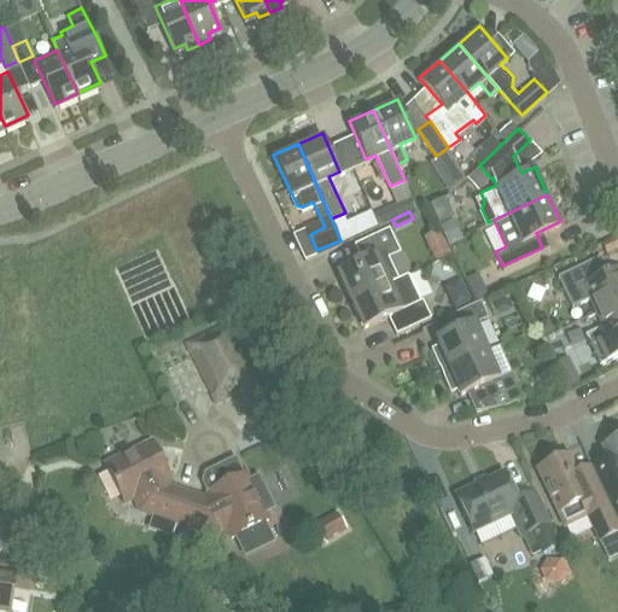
[(441,221),(425,231),(442,256),(458,245),(441,221)]
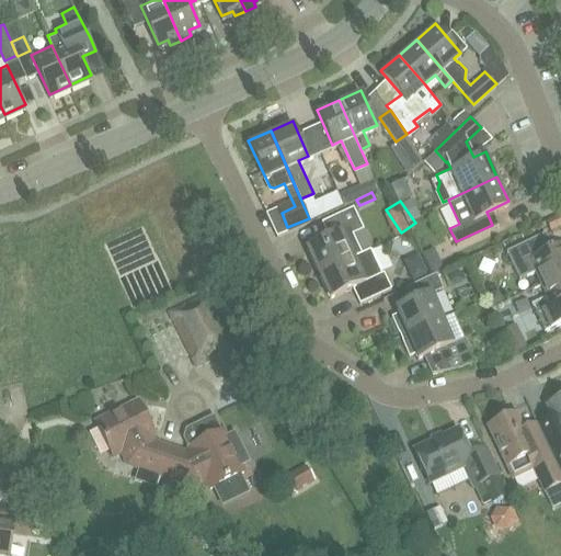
[(351,231),(363,225),(353,204),(321,218),(329,235),(306,245),(318,270),(359,250),(351,231)]
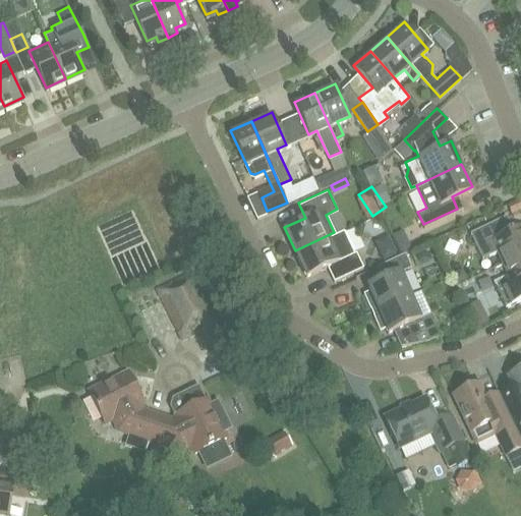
[(520,196),(507,204),(511,214),(520,209),(520,196)]
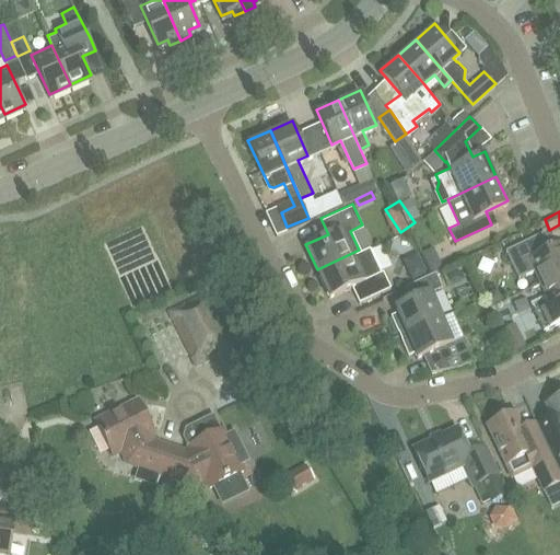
[(539,279),(559,269),(559,240),(551,244),(545,228),(505,247),(518,275),(534,267),(539,279)]
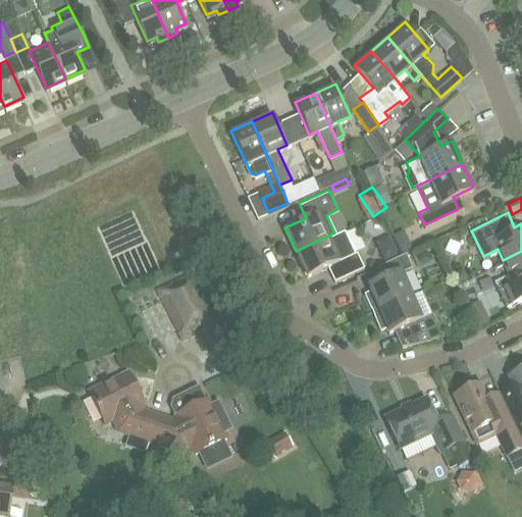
[(360,224),(349,228),(356,248),(367,244),(360,224)]
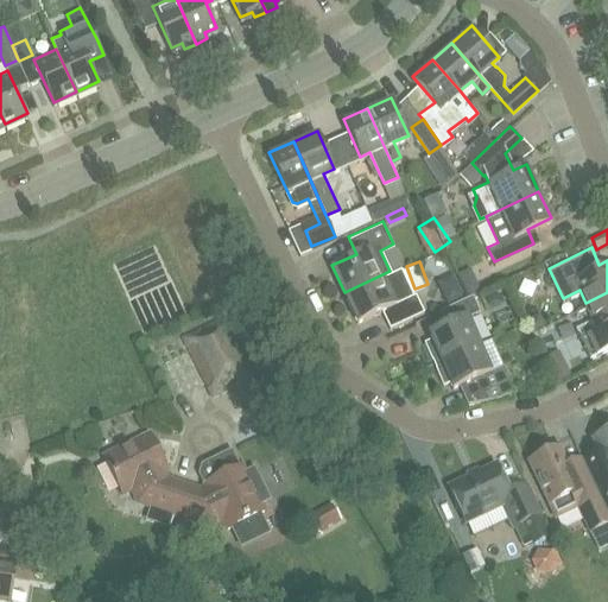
[(390,271),(344,292),(356,319),(381,308),(390,325),(424,309),(416,291),(413,292),(400,266),(390,271)]
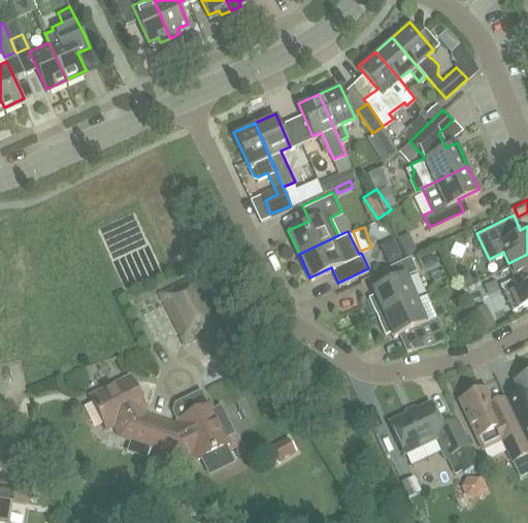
[(383,311),(416,296),(405,272),(417,268),(410,254),(388,264),(393,278),(372,287),(374,292),(368,295),(376,313),(383,311)]
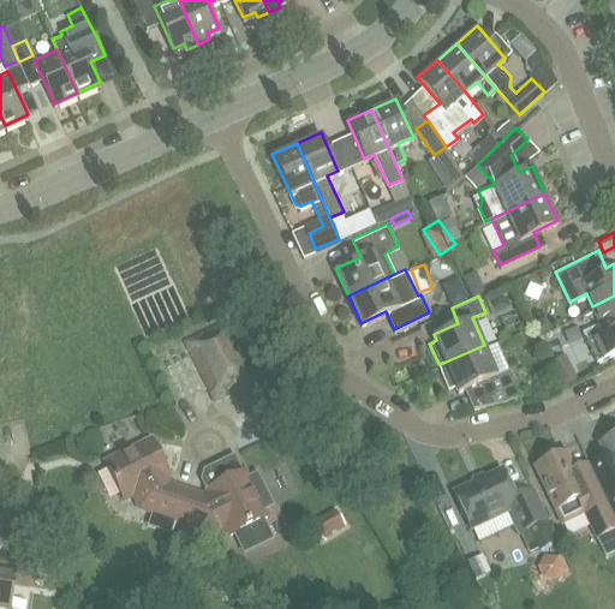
[(614,296),(592,306),(599,321),(581,329),(597,359),(614,350),(614,296)]
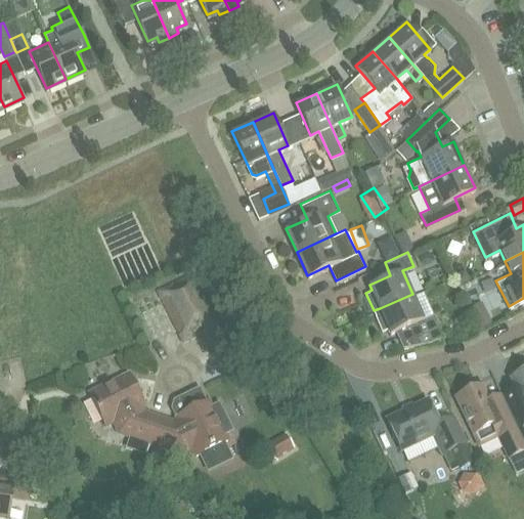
[(202,320),(206,329),(218,321),(192,269),(157,288),(183,340),(195,334),(191,326),(202,320)]
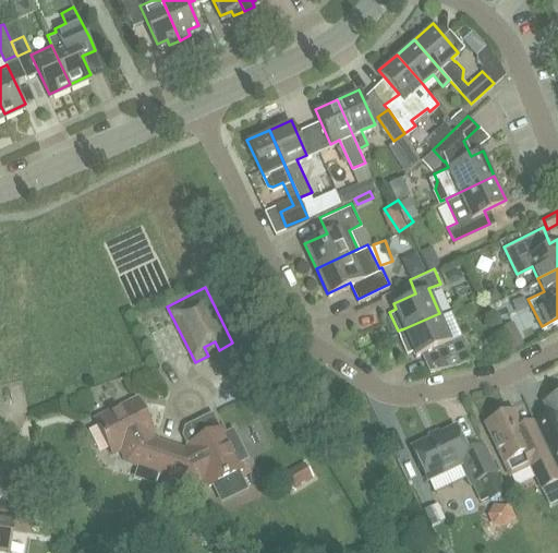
[(407,350),(412,348),(415,353),(433,346),(440,364),(458,362),(471,357),(466,347),(468,346),(462,333),(450,338),(439,313),(404,328),(398,331),(407,350)]
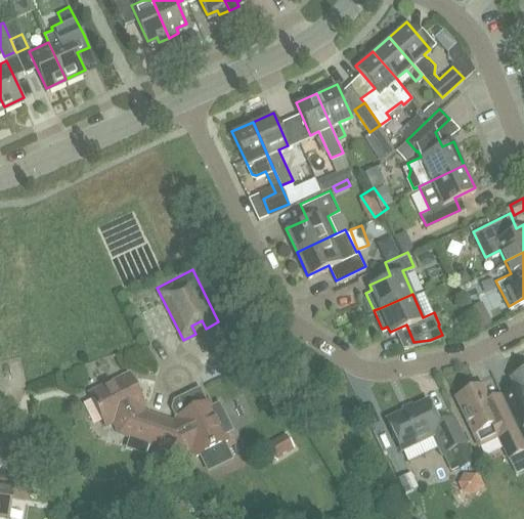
[(168,310),(149,316),(156,338),(175,332),(168,310)]
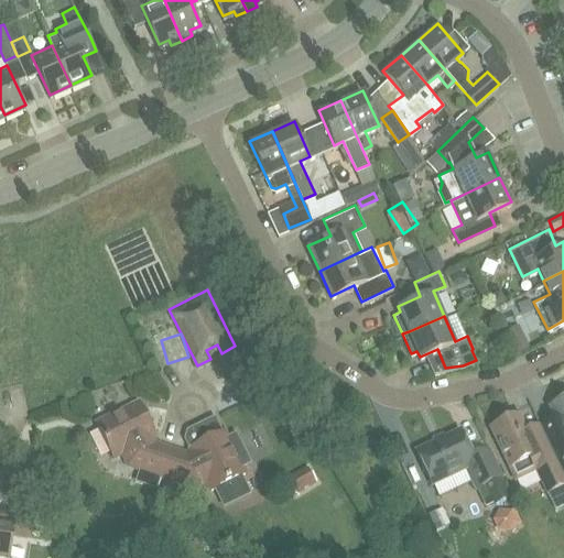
[(563,395),(549,403),(555,415),(542,420),(563,466),(563,395)]
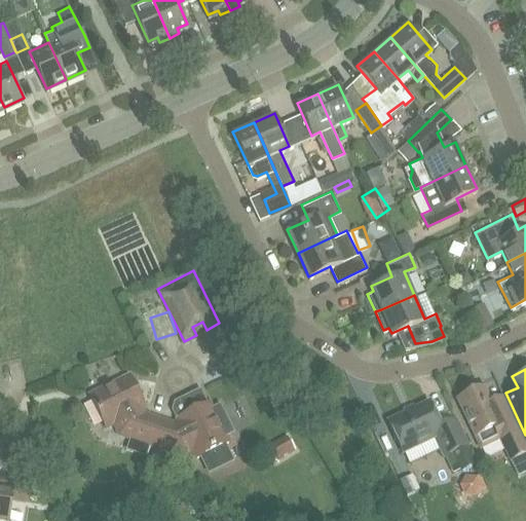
[(149,444),(150,441),(158,416),(145,411),(141,413),(138,407),(144,404),(128,372),(89,392),(105,423),(111,420),(117,434),(128,438),(149,444)]
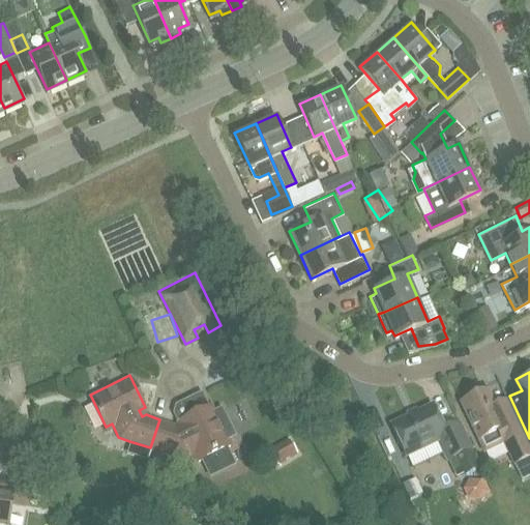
[(471,394),(461,399),(483,447),(503,438),(513,461),(529,453),(529,445),(506,397),(495,402),(489,390),(489,389),(486,383),(469,390),(471,394)]
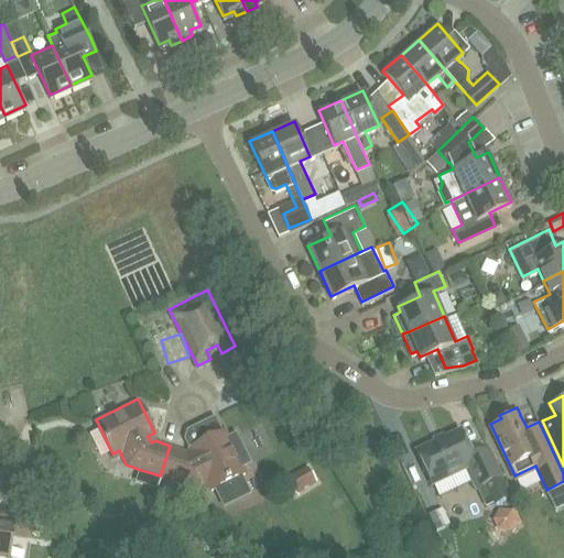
[(235,430),(227,435),(224,428),(221,429),(214,415),(187,427),(185,435),(193,451),(187,455),(185,450),(170,446),(161,472),(160,476),(195,488),(207,481),(210,487),(215,484),(224,502),(249,490),(240,472),(245,470),(241,462),(249,459),(235,430)]
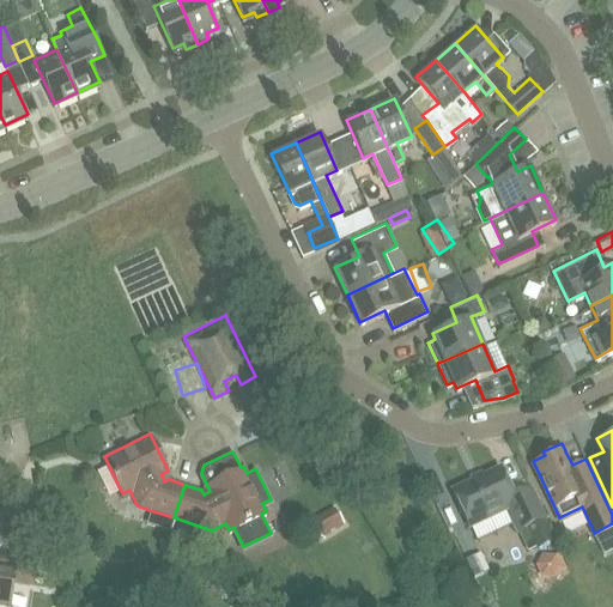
[(544,515),(545,515),(530,484),(513,492),(499,465),(451,487),(468,523),(507,505),(517,528),(526,523),(536,546),(554,536),(544,515)]
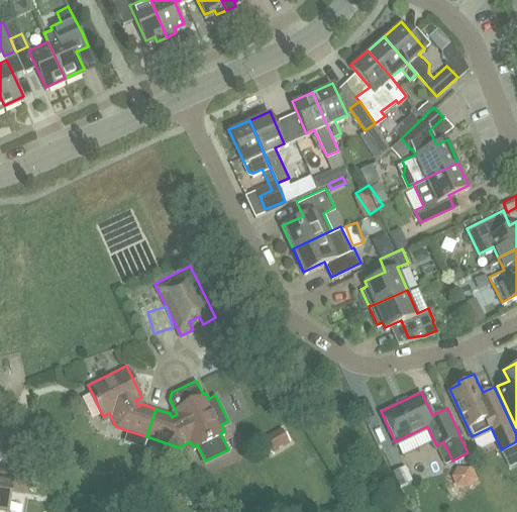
[(282,425),(263,436),(270,449),(289,437),(282,425)]
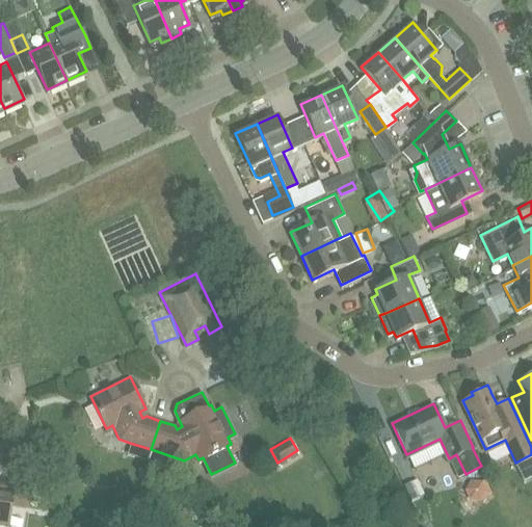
[(0,463),(3,467),(15,458),(2,440),(0,441),(0,463)]
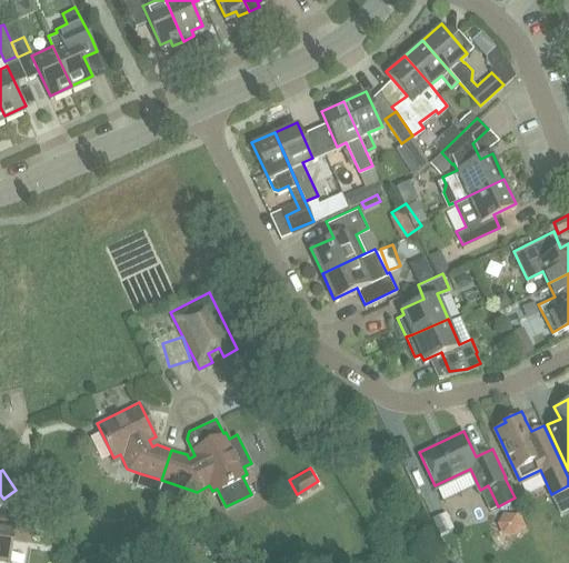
[(525,504),(501,505),(503,530),(527,529),(525,504)]
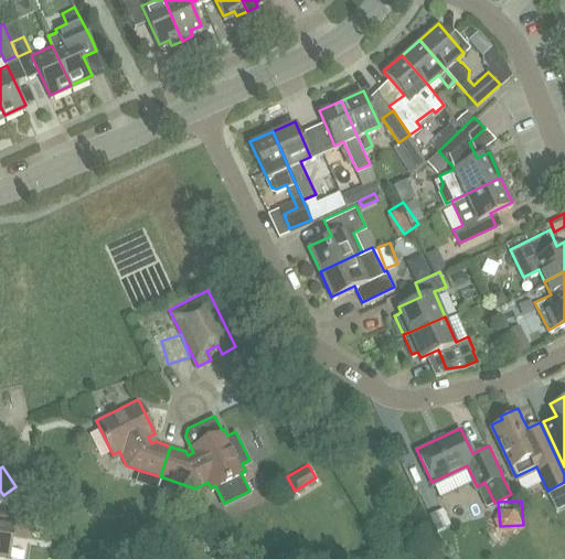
[(27,533),(30,512),(2,507),(0,520),(0,519),(0,551),(9,554),(13,530),(27,533)]
